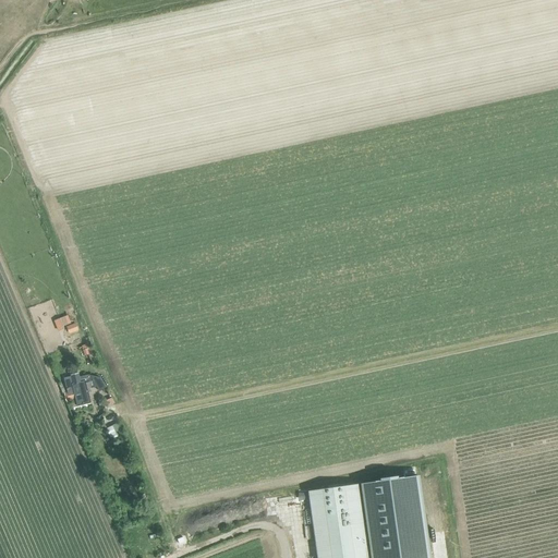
[(69,335),(79,330),(75,323),(65,327),(69,335)]
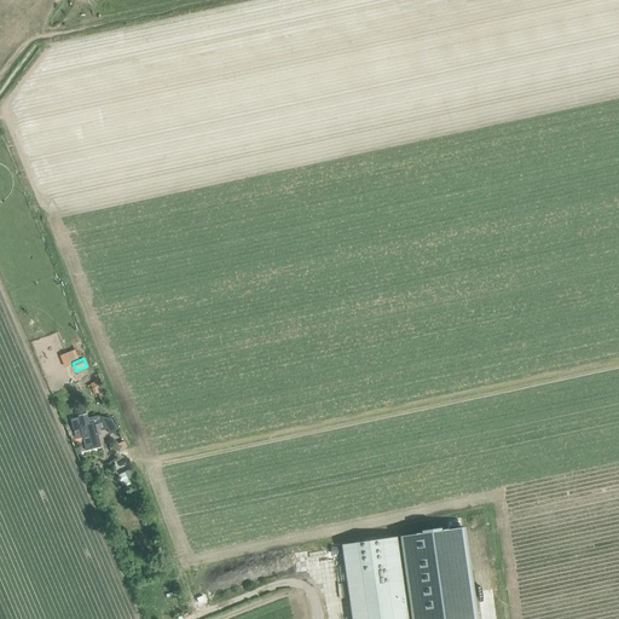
[(74,435),(70,435),(71,445),(84,443),(86,451),(97,447),(100,447),(98,440),(97,433),(97,432),(106,429),(109,435),(116,431),(110,420),(97,416),(87,418),(88,424),(80,427),(79,420),(70,421),(74,435)]
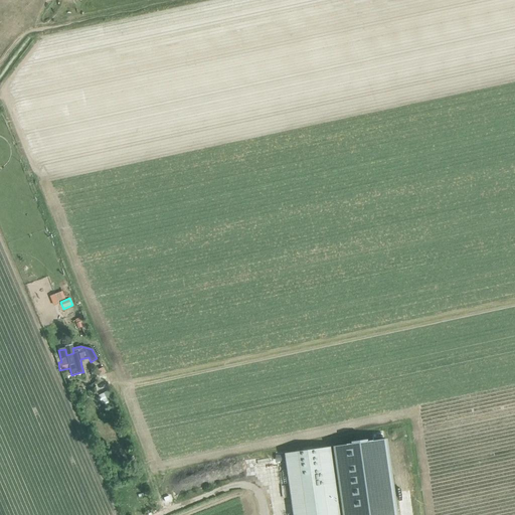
[(91,370),(93,377),(105,372),(102,366),(91,370)]
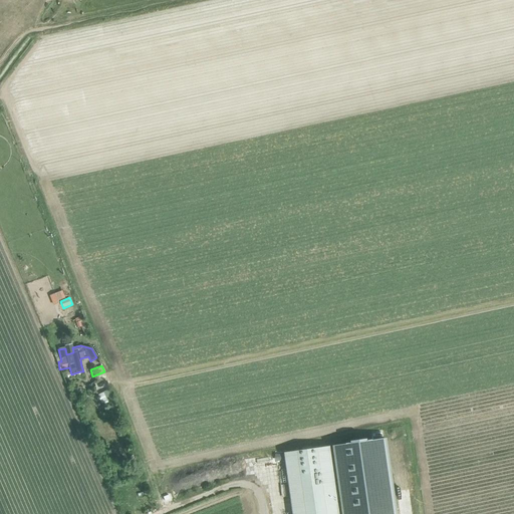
[(102,392),(107,403),(113,400),(108,390),(102,392)]
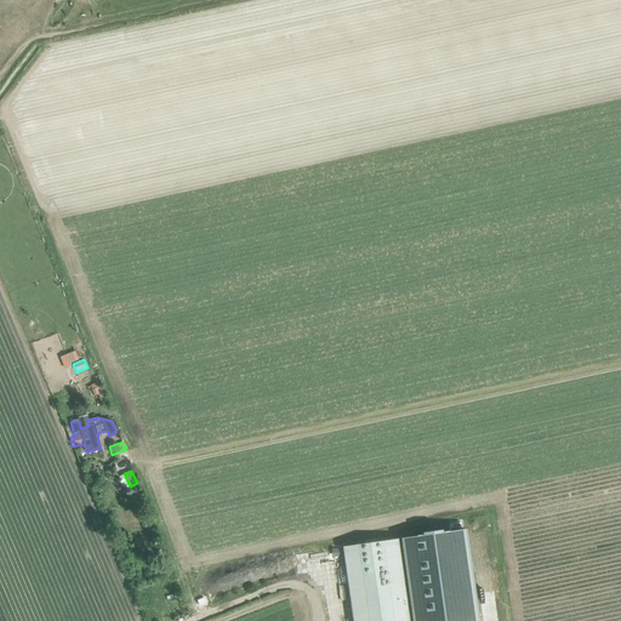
[(476,620),(463,530),(402,539),(414,620),(476,620)]
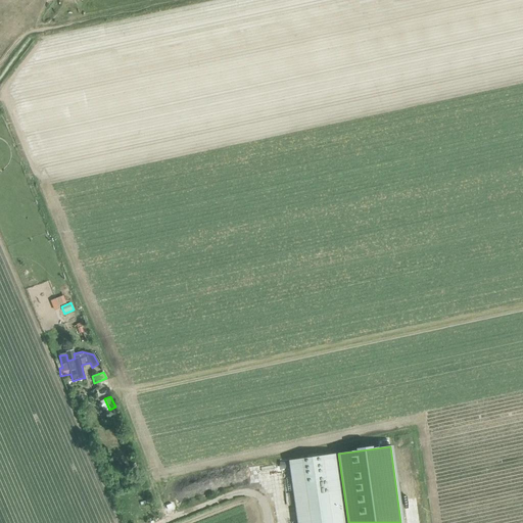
[(344,522),(335,454),(289,461),(297,522),(344,522)]
